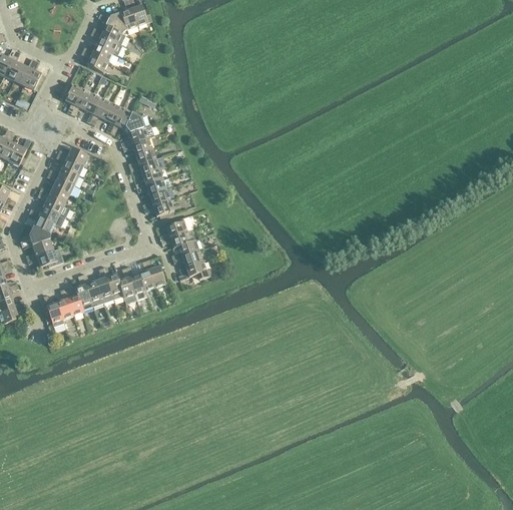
[(141,4),(131,8),(137,25),(151,20),(152,20),(148,8),(143,10),(141,4)]
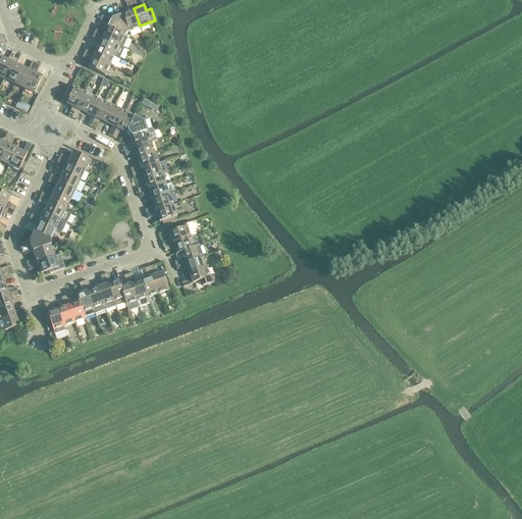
[(134,8),(133,5),(128,6),(129,9),(122,11),(129,30),(140,26),(134,8)]
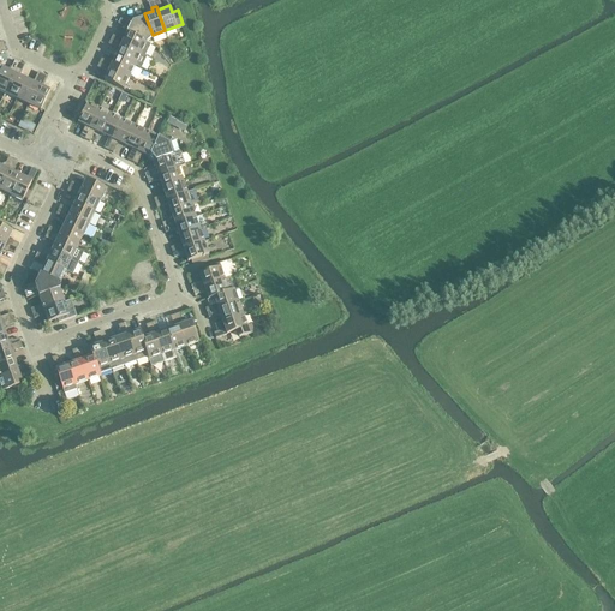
[(129,25),(126,30),(147,40),(153,35),(144,13),(132,18),(129,16),(127,19),(125,24),(129,25)]
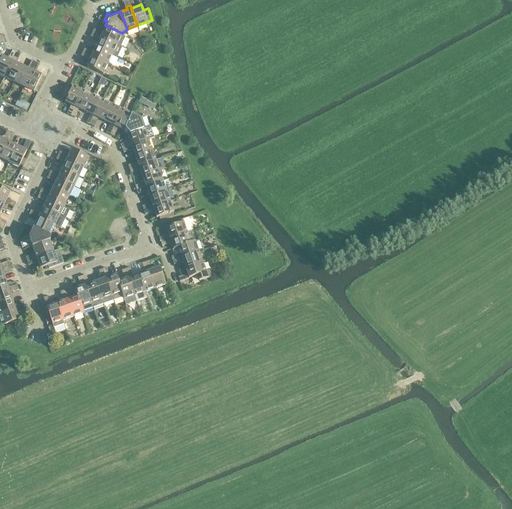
[(125,34),(122,33),(105,25),(103,31),(100,29),(98,33),(120,44),(125,34)]
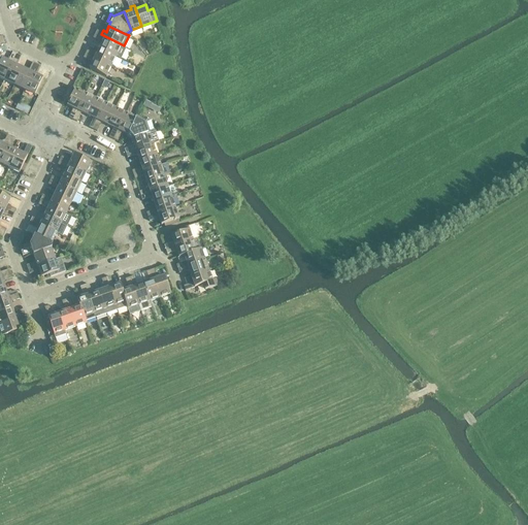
[(102,39),(99,45),(117,54),(121,56),(126,45),(124,45),(101,34),(99,38),(102,39)]
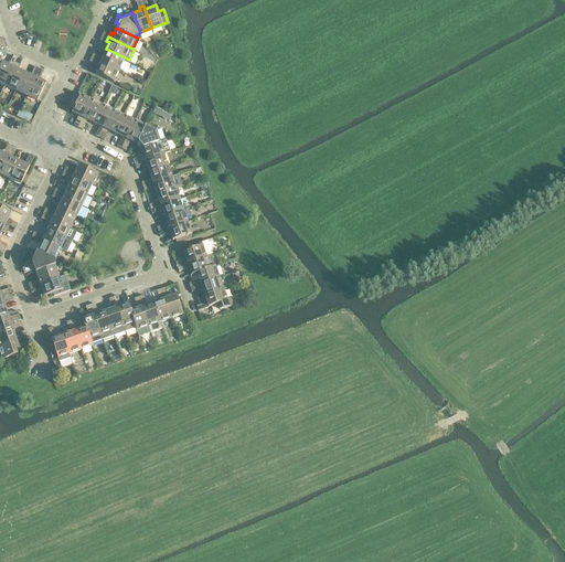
[(119,69),(125,57),(106,49),(103,55),(99,54),(97,57),(100,60),(119,69)]
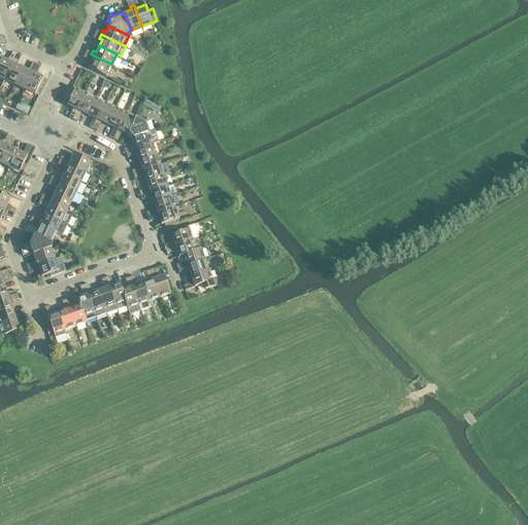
[(0,61),(0,75),(4,78),(13,58),(10,56),(8,59),(2,56),(0,61)]
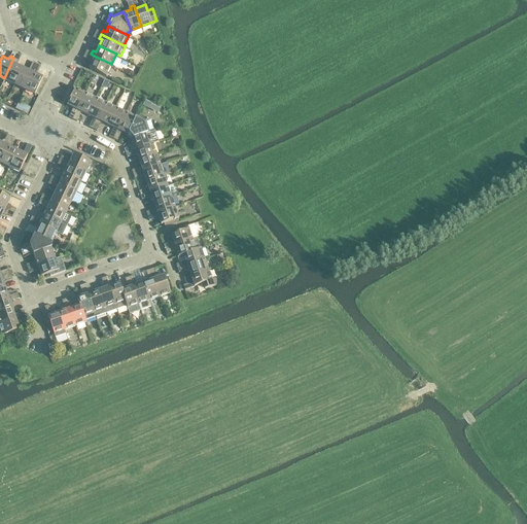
[(94,56),(90,66),(106,74),(111,64),(94,56)]
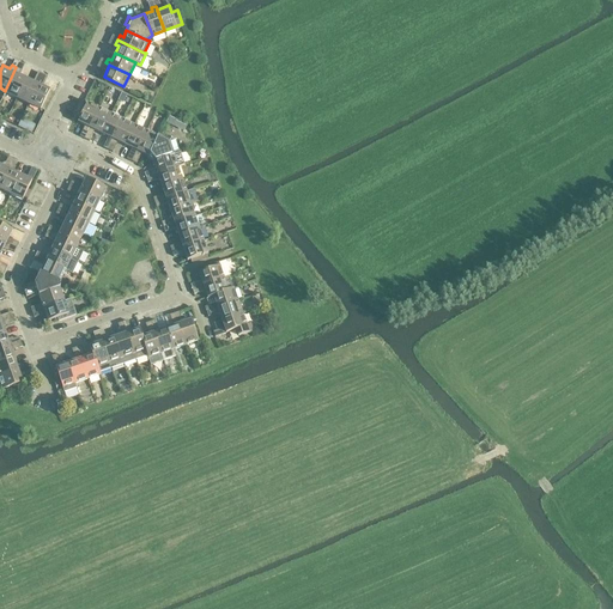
[(19,73),(20,69),(16,67),(5,91),(17,96),(26,77),(19,73)]
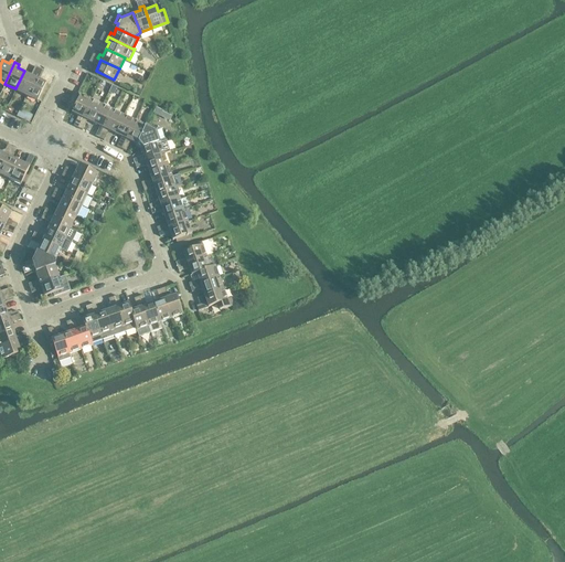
[(16,88),(25,94),(34,75),(24,71),(16,88)]
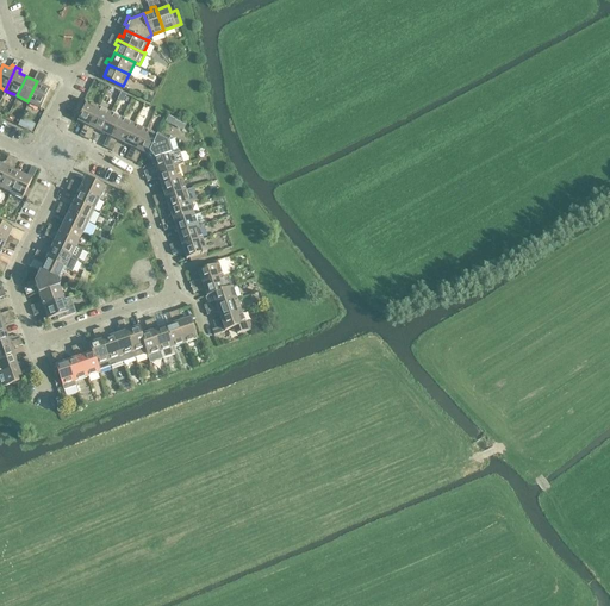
[(37,81),(27,101),(39,107),(49,87),(37,81)]
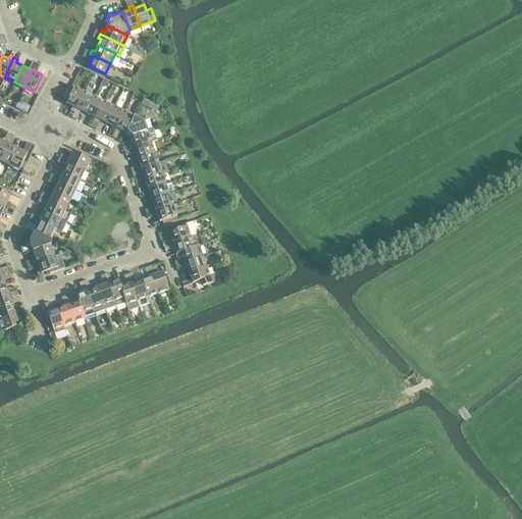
[(66,102),(76,107),(85,90),(74,85),(66,102)]
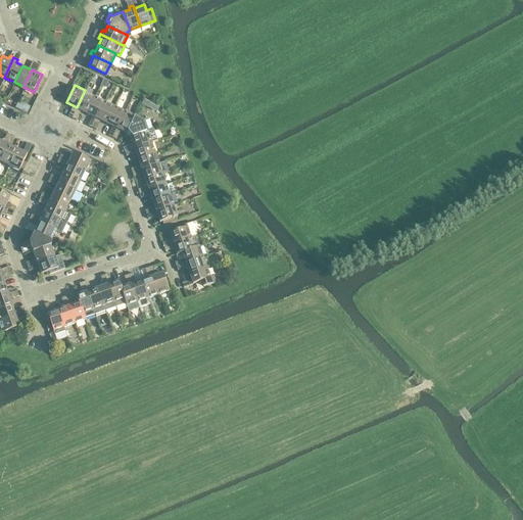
[(77,107),(87,111),(95,95),(85,90),(77,107)]
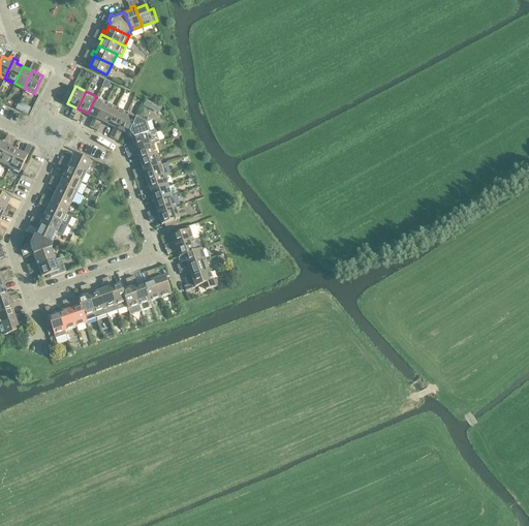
[(88,113),(97,118),(105,100),(96,96),(88,113)]
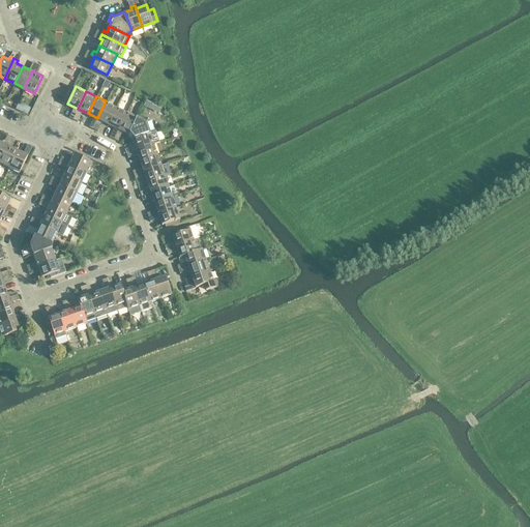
[(152,100),(146,97),(143,104),(149,107),(152,100)]
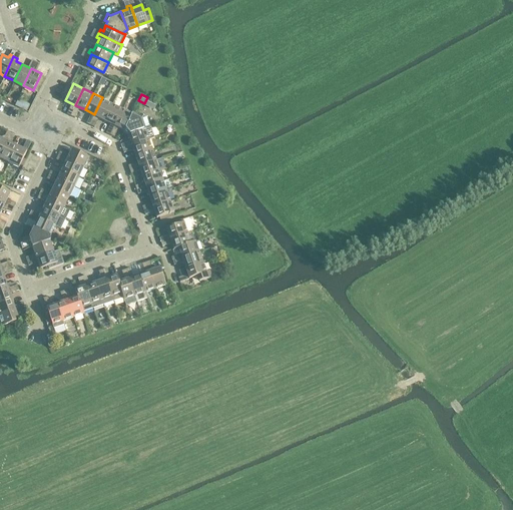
[(15,103),(26,108),(29,102),(18,97),(15,103)]
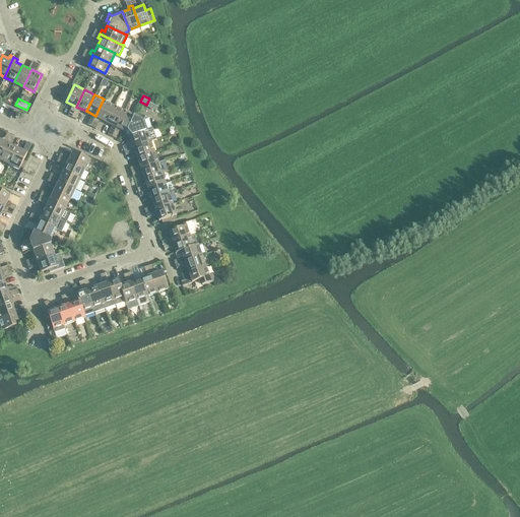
[(104,99),(95,116),(106,121),(114,104),(104,99)]
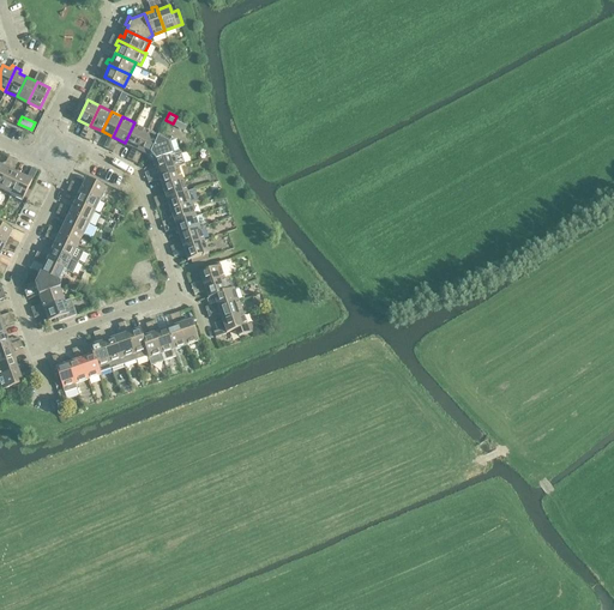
[(125,143),(137,149),(146,128),(134,122),(125,143)]
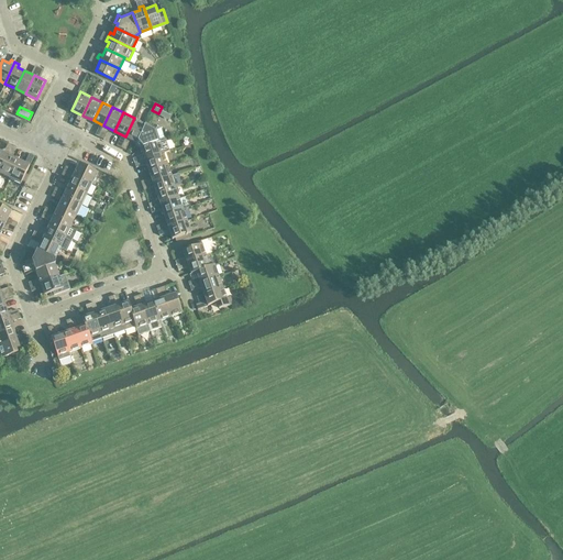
[(125,136),(136,141),(145,123),(134,118),(125,136)]
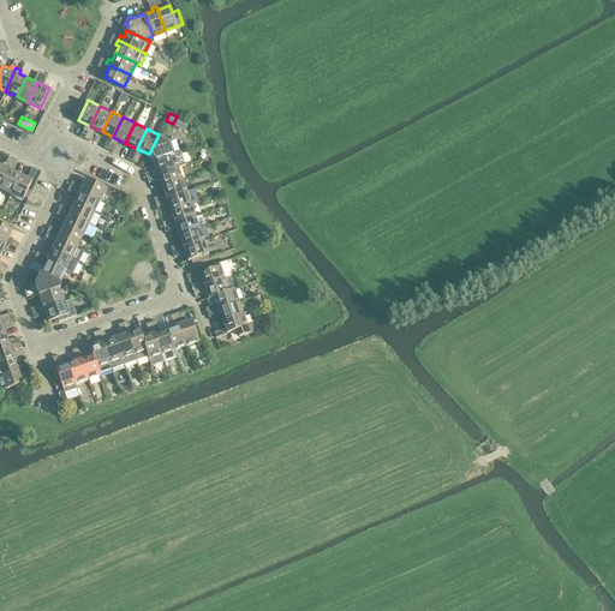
[(154,160),(174,153),(180,150),(175,138),(172,136),(169,139),(159,135),(149,154),(154,160)]
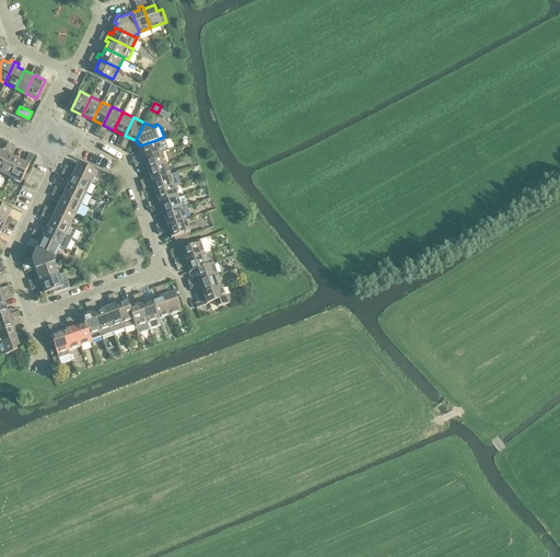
[(163,150),(159,139),(140,146),(143,157),(163,150)]
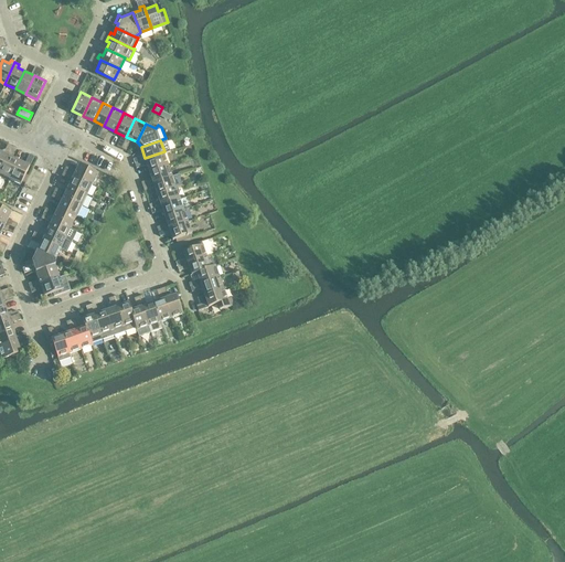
[(0,168),(8,154),(9,150),(4,148),(2,149),(2,150),(0,149),(0,168)]
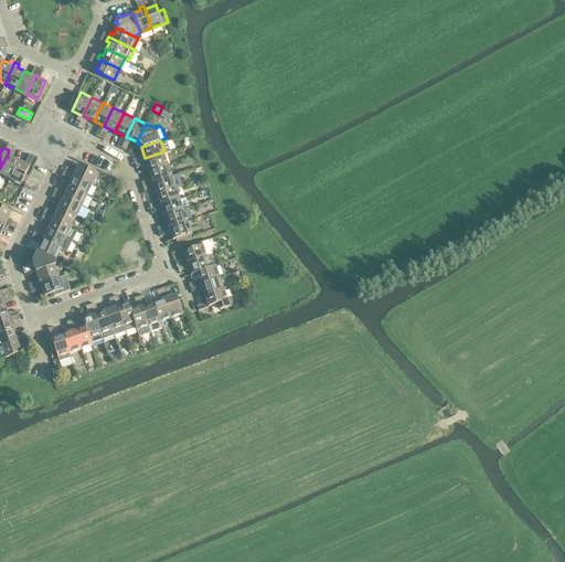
[(147,162),(149,169),(168,162),(164,151),(145,158),(141,159),(144,163),(147,162)]
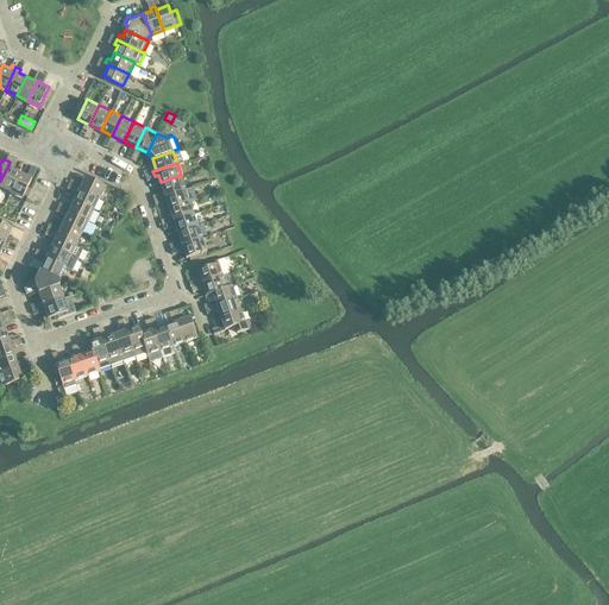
[(0,181),(0,186),(10,190),(19,170),(8,165),(0,181)]
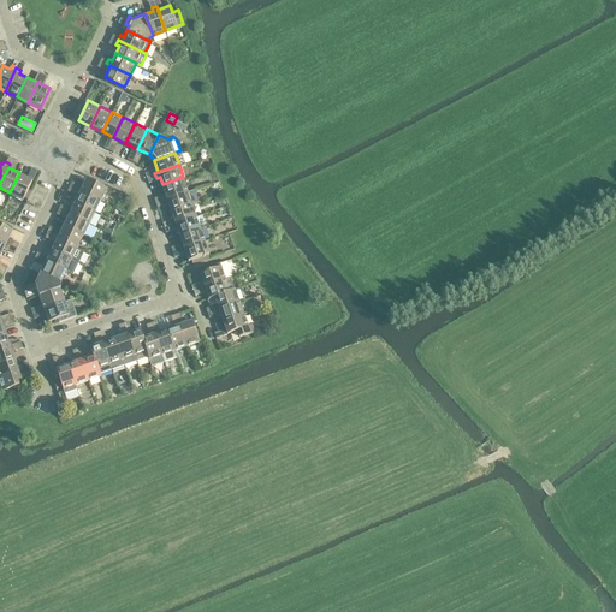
[(33,178),(19,172),(10,192),(23,198),(33,178)]
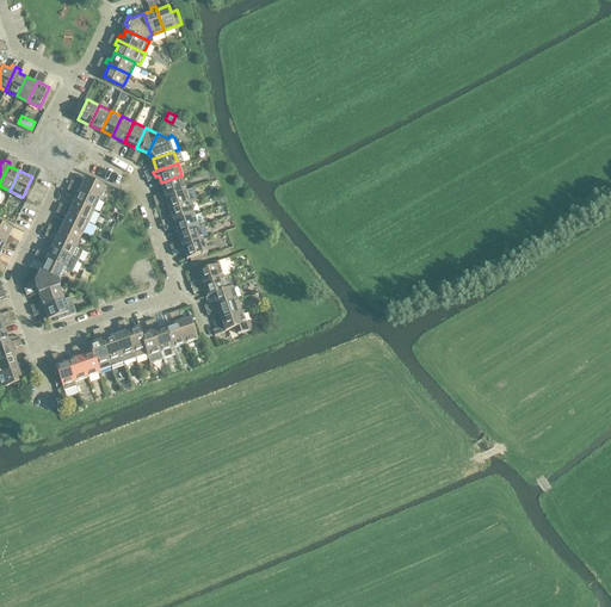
[(80,187),(99,197),(105,185),(86,175),(80,187)]
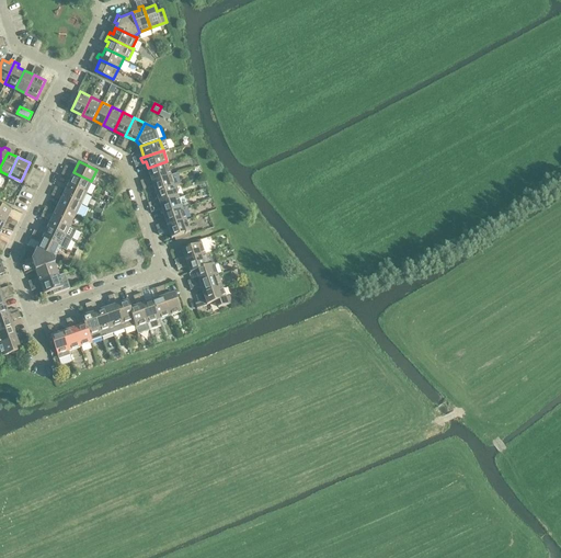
[(148,168),(151,179),(171,172),(167,161),(148,168)]
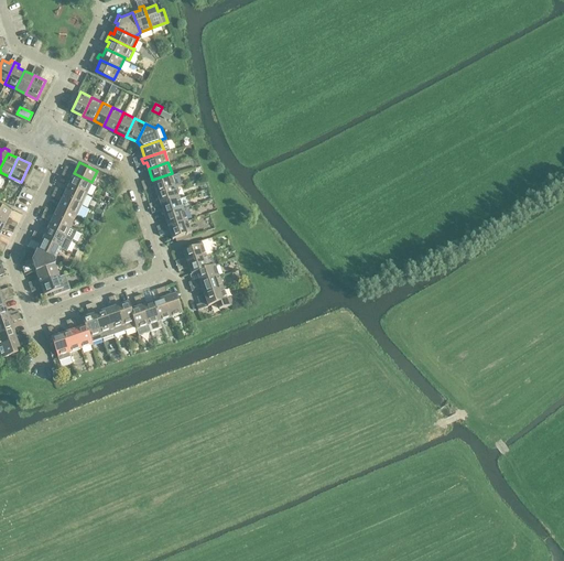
[(74,173),(68,184),(86,193),(91,182),(74,173)]
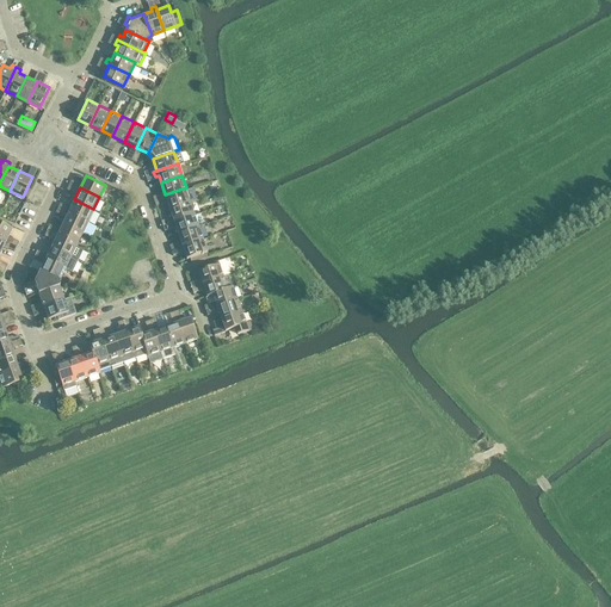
[(167,200),(170,208),(190,200),(186,187),(165,194),(166,196),(162,197),(164,202),(167,200)]
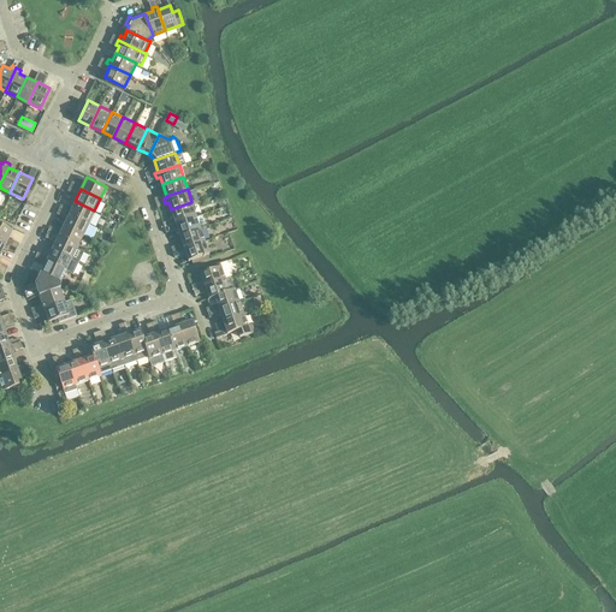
[(69,213),(89,223),(94,211),(75,201),(69,213)]
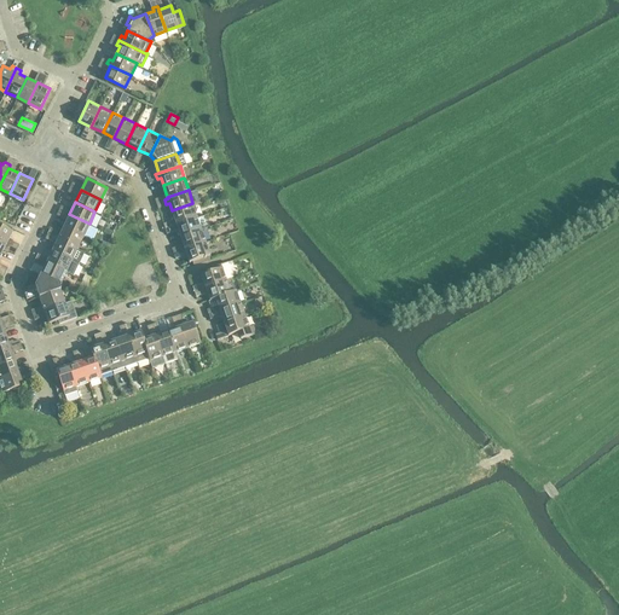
[(173,224),(177,222),(197,215),(192,203),(172,210),(174,218),(171,219),(173,224)]
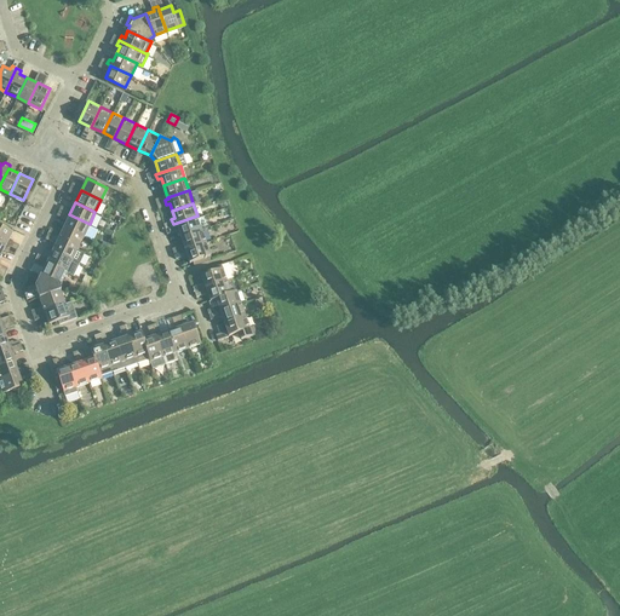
[(90,224),(69,214),(63,225),(84,235),(90,224)]
